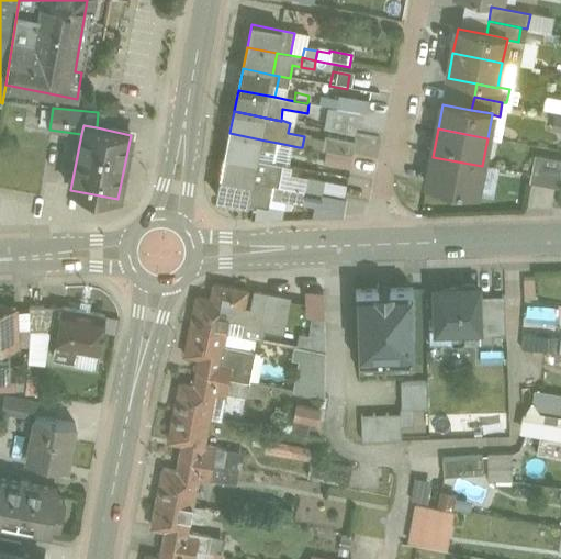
[(266,141),(229,133),(225,155),(262,161),(265,152),(266,141)]
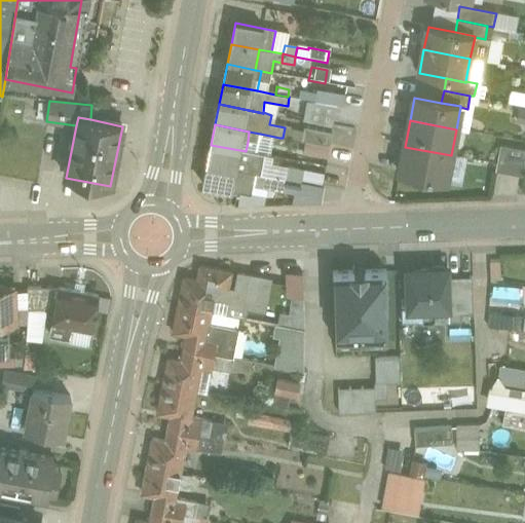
[(333,134),(304,127),(302,142),(306,143),(330,147),(333,134)]
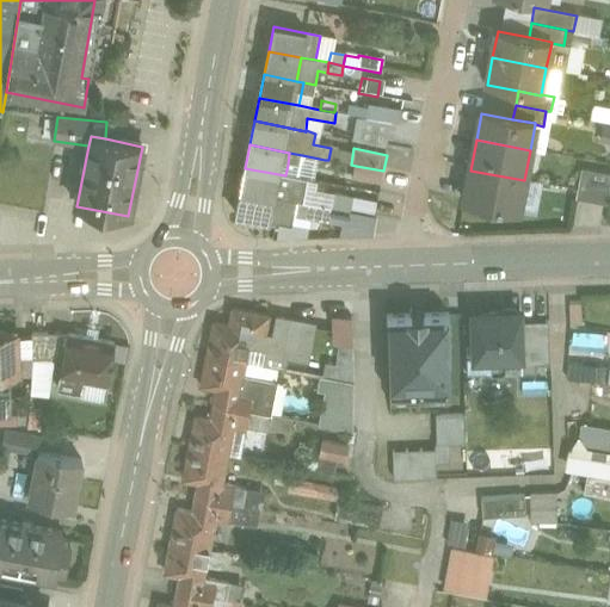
[(302,155),(289,153),(288,165),(300,167),(300,165),(302,155)]
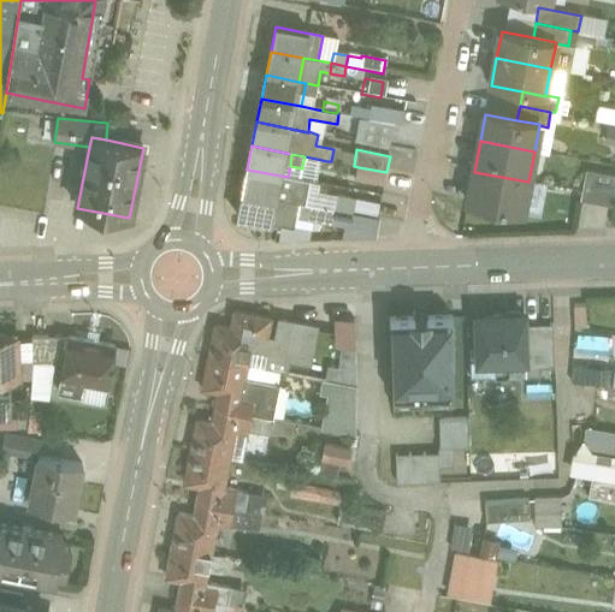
[(327,161),(305,156),(302,166),(326,171),(327,161)]
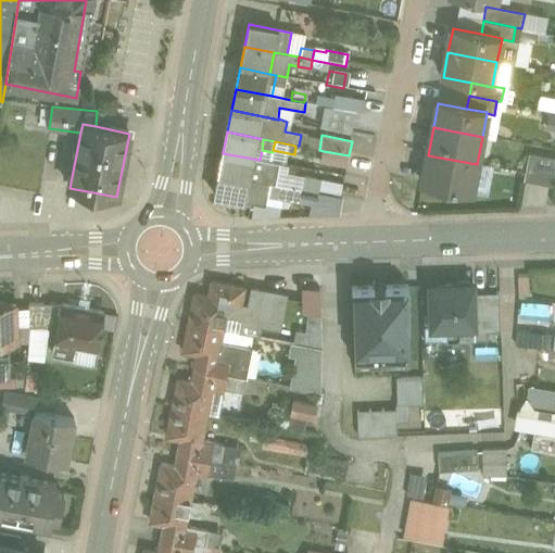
[(349,155),(324,151),(320,163),(347,168),(349,155)]
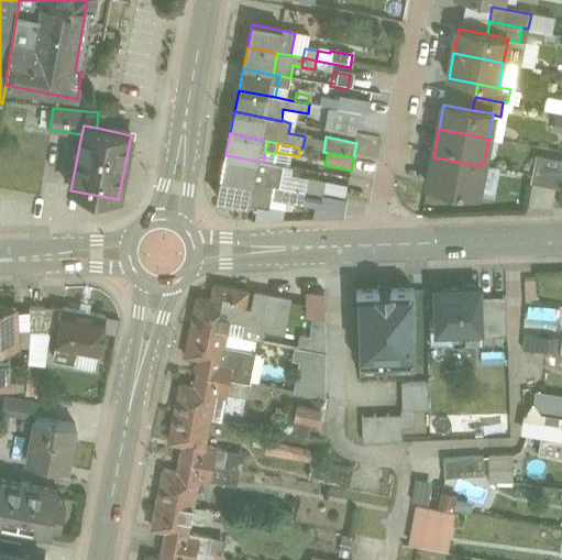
[(263,162),(226,155),(221,176),(274,187),(279,188),(279,187),(283,166),(263,162)]
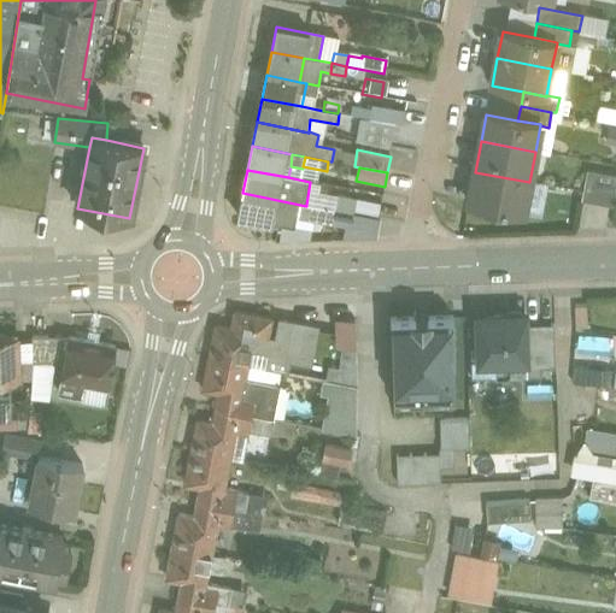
[(603,174),(587,171),(581,201),(597,205),(603,174)]
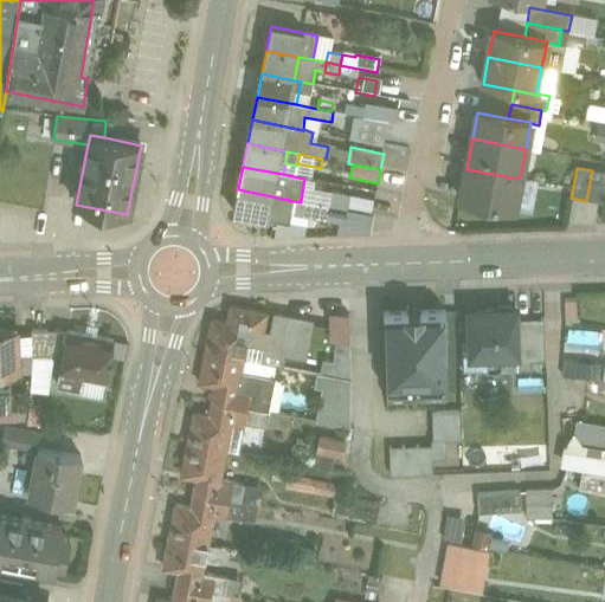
[(520,179),(467,169),(461,200),(478,204),(482,208),(490,209),(495,206),(514,209),(520,179)]
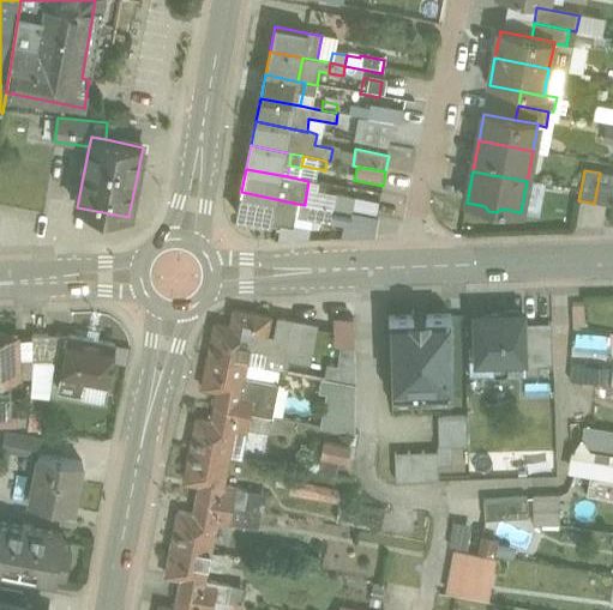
[(612,188),(612,175),(600,173),(594,204),(610,206),(612,188)]
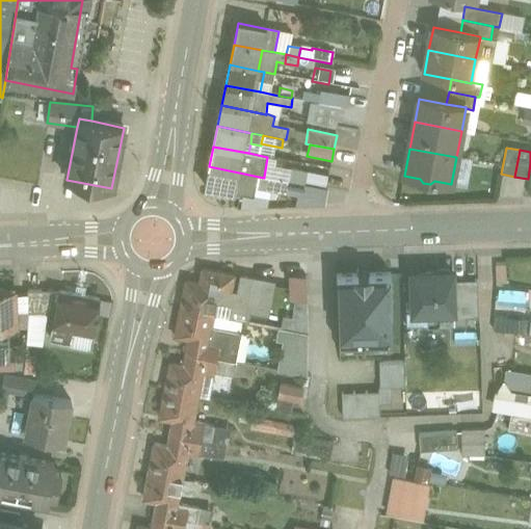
[(259,177),(209,166),(205,188),(255,199),(257,187),(259,177)]
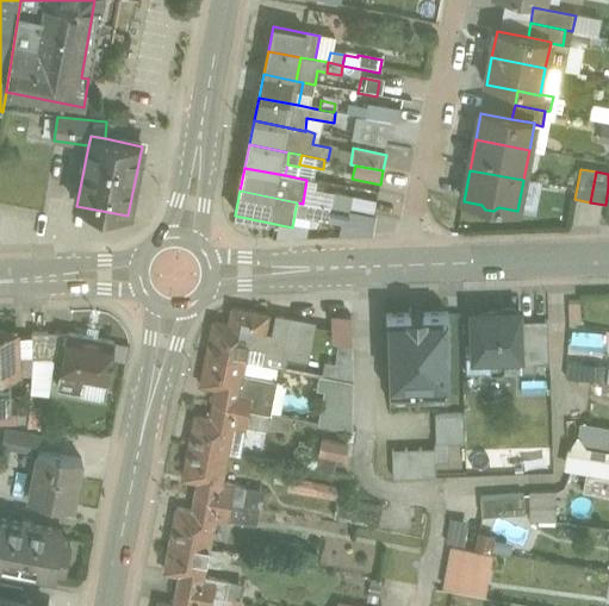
[(353,199),(333,195),(330,208),(330,210),(347,212),(350,213),(350,211),(353,199)]
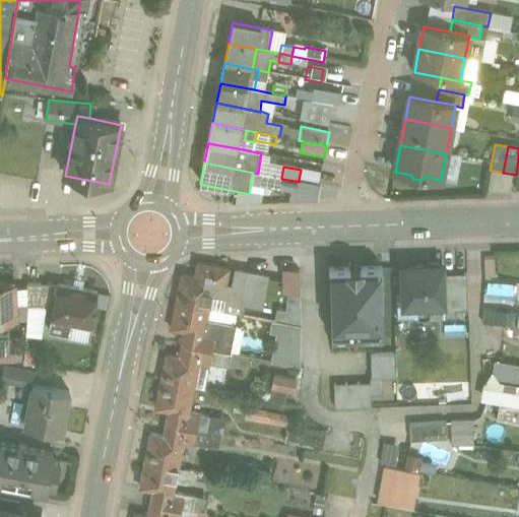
[(321,172),(302,169),(301,170),(299,180),(319,184),(321,172)]
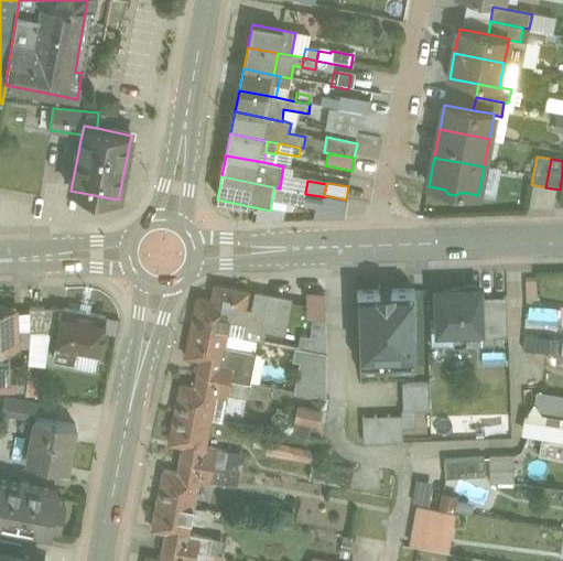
[(305,193),(280,187),(280,189),(274,187),(272,198),(318,207),(321,196),(305,194),(305,193)]
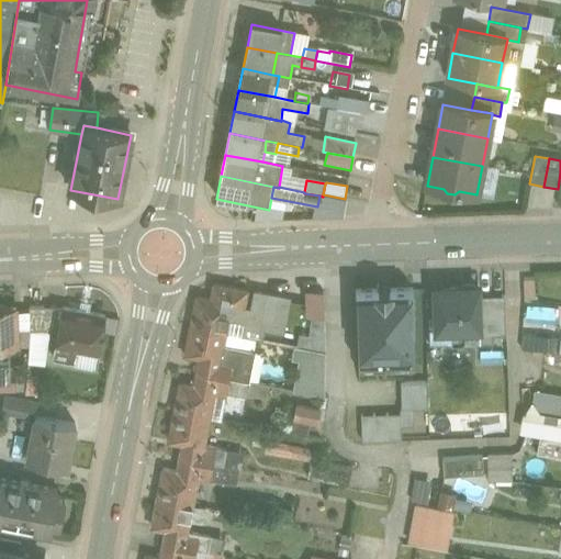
[(247,291),(213,284),(211,300),(197,297),(190,327),(226,334),(251,338),(262,341),(265,328),(267,313),(250,310),(244,309),(247,291)]
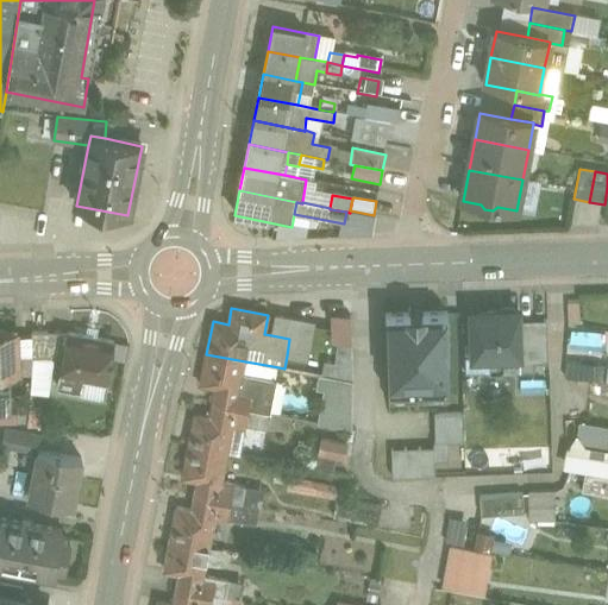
[(502,314),(480,314),(481,325),(474,325),(475,360),(490,360),(503,359),(519,358),(518,313),(514,313),(514,310),(502,310),(502,314)]
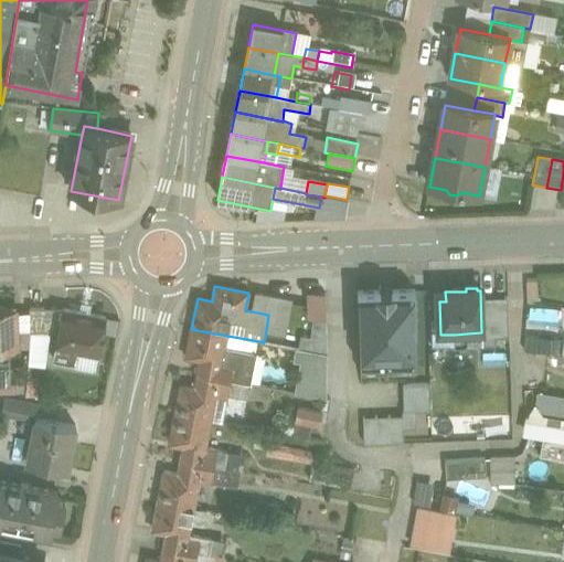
[(299,319),(320,318),(319,292),(298,293),(299,319)]
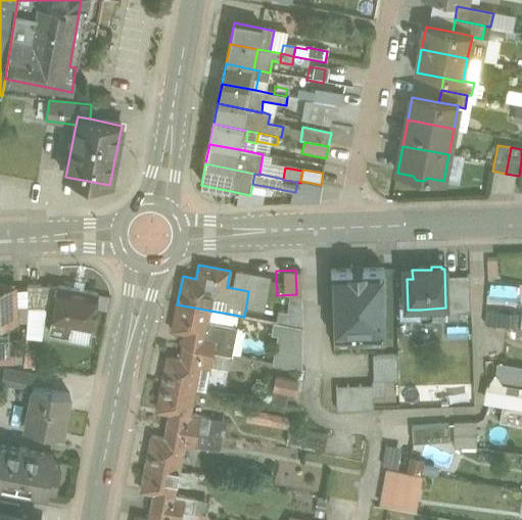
[(384,271),(332,273),(332,275),(334,313),(335,312),(386,310),(384,271)]
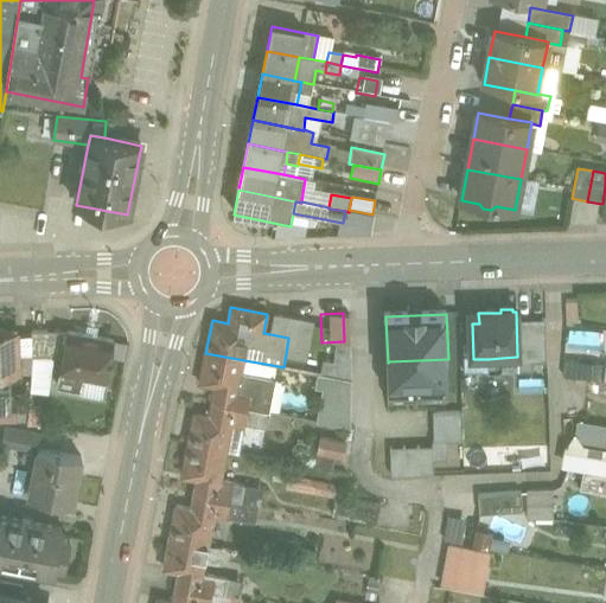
[(313,324),(274,315),(270,334),(288,338),(286,354),(306,358),(313,324)]
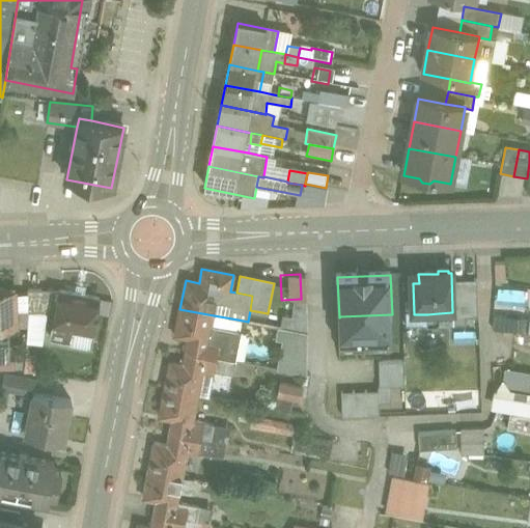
[(339,317),(337,279),(324,279),(327,353),(351,352),(351,335),(341,335),(340,316),(339,317)]
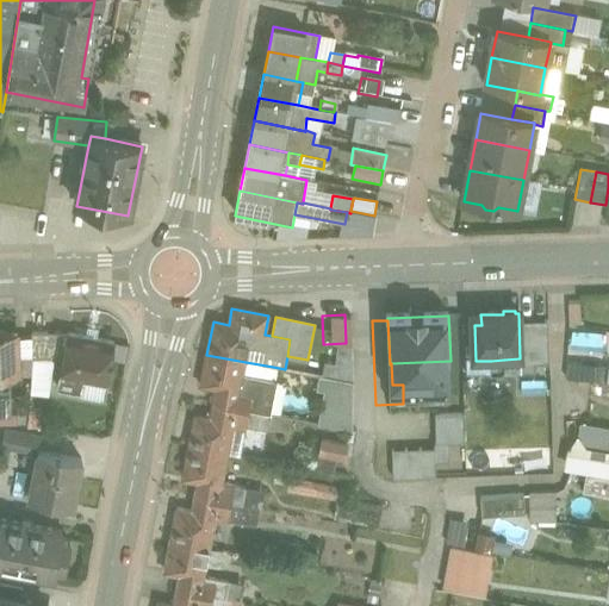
[(0,378),(7,378),(18,378),(17,337),(16,337),(16,335),(13,333),(0,333),(0,378)]
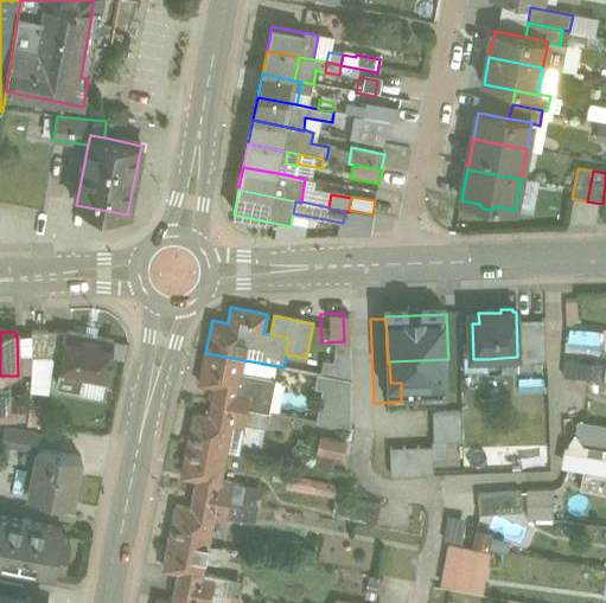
[(46,334),(33,334),(32,359),(46,359),(46,334)]
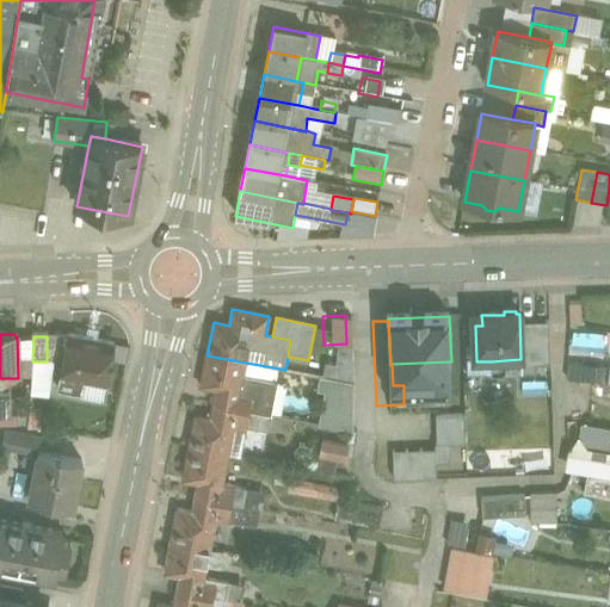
[(111,346),(67,338),(56,391),(76,395),(78,394),(94,397),(97,384),(103,385),(111,346)]
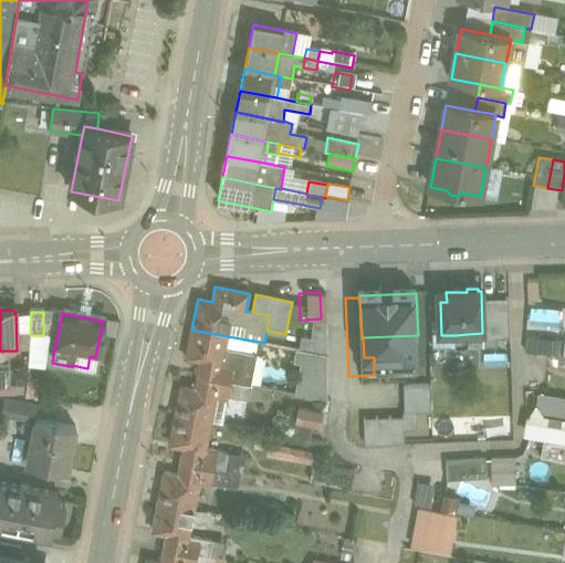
[(553,315),(533,314),(533,325),(553,326),(553,315)]
